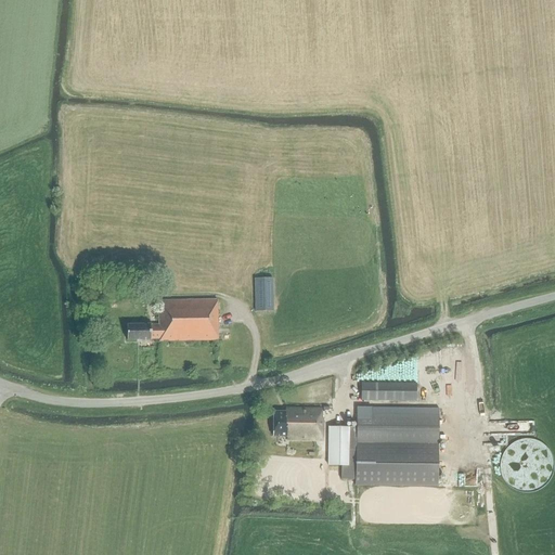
[(255,311),(273,311),(272,279),(263,279),(263,275),(255,275),(255,279),(255,311)]
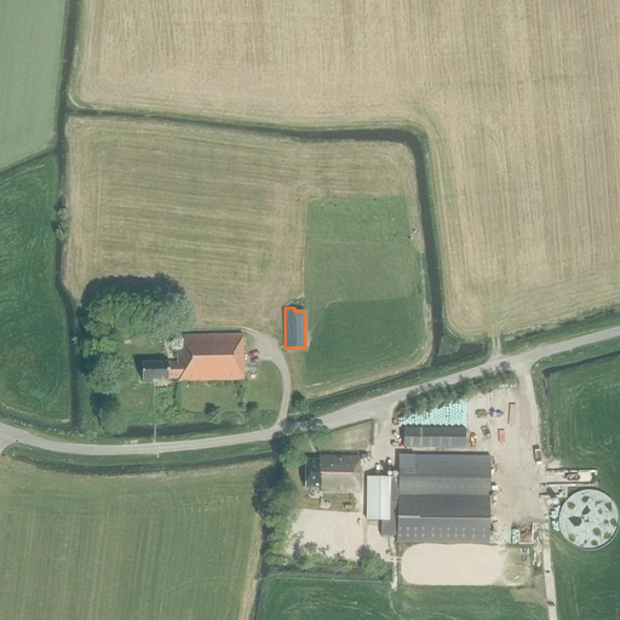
[(177,377),(177,382),(244,380),(242,334),(177,336),(177,362),(141,363),(142,380),(167,379),(167,377),(177,377)]
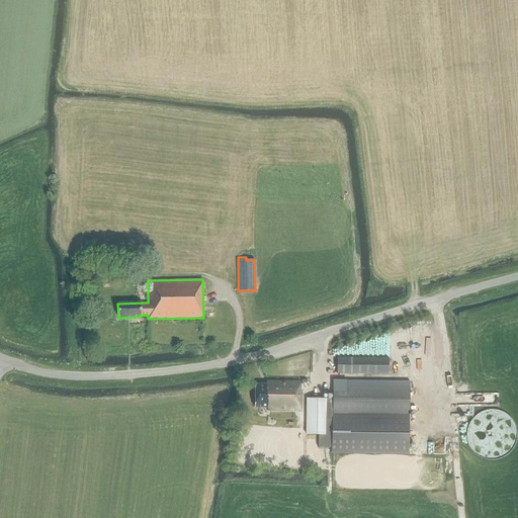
[(337,357),(337,372),(337,373),(389,374),(389,358),(337,357)]
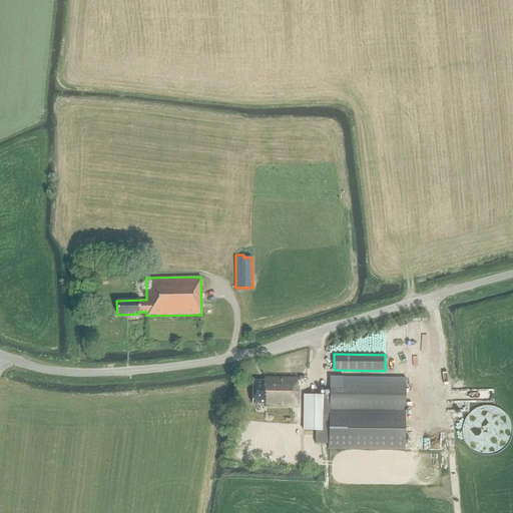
[(299,408),(299,387),(297,387),(297,378),(264,378),(264,381),(251,381),(251,404),(265,404),(265,407),(299,408)]
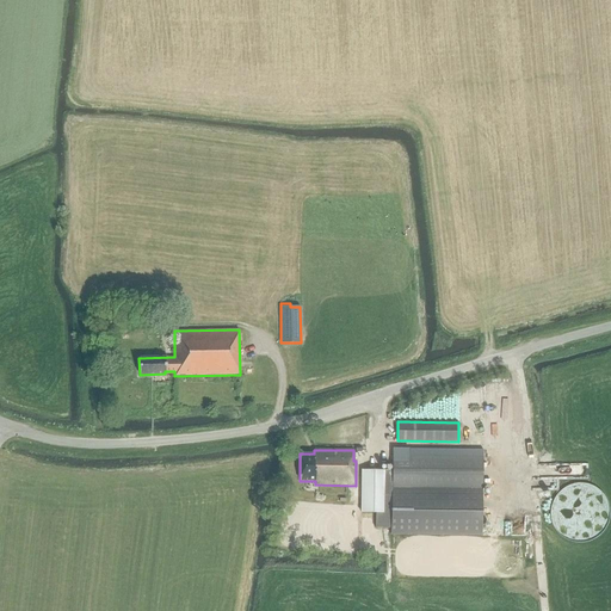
[(392,495),(392,534),(481,534),(482,503),(482,452),(392,451),(392,471),(392,495)]
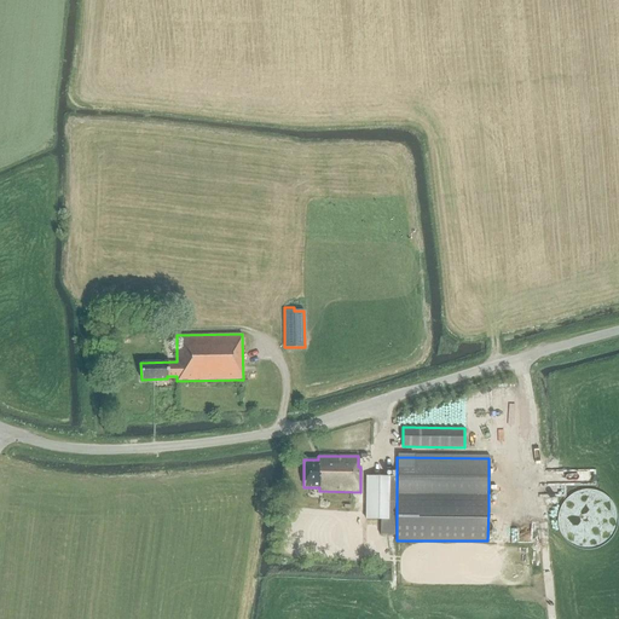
[(593,470),(547,470),(547,484),(593,484),(593,470)]
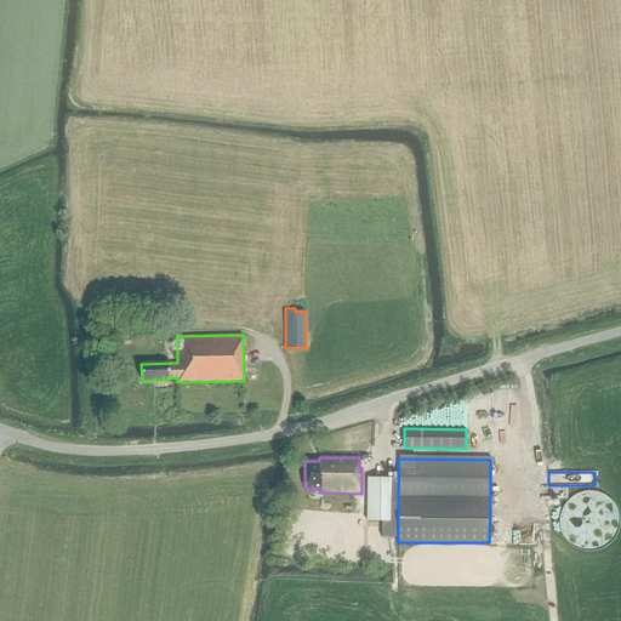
[(368,478),(368,522),(394,522),(394,503),(398,503),(398,479),(388,478),(368,478)]
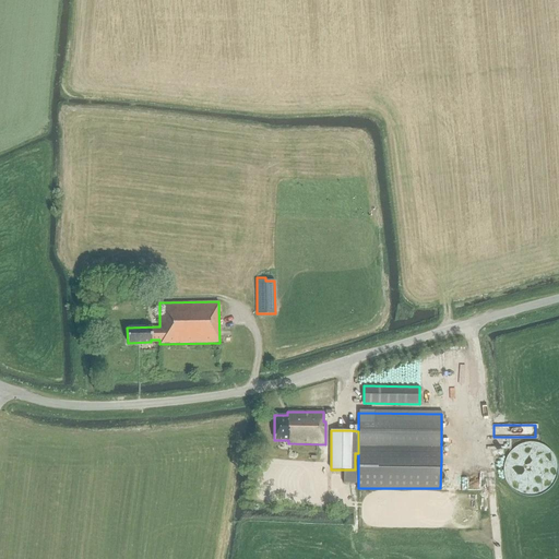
[(552,454),(535,443),(515,448),(504,465),(509,486),(526,496),(547,491),(557,474),(552,454)]
